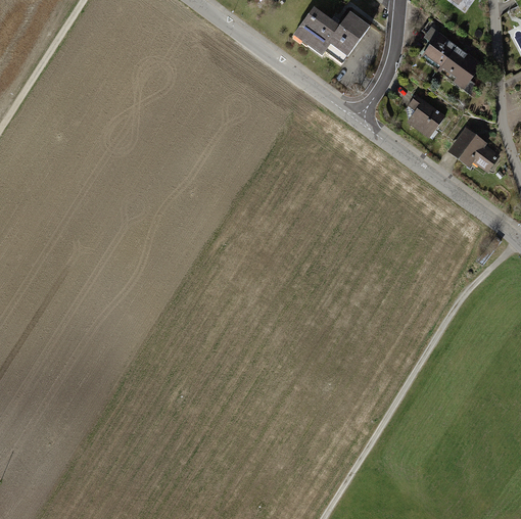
[(346,56),(369,26),(348,10),(337,25),(313,6),(292,34),(321,55),(329,44),(346,56)]
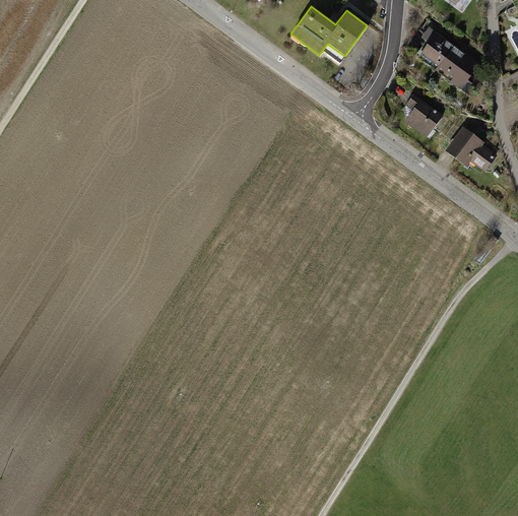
[(461,51),(434,30),(416,55),(443,75),(461,51)]
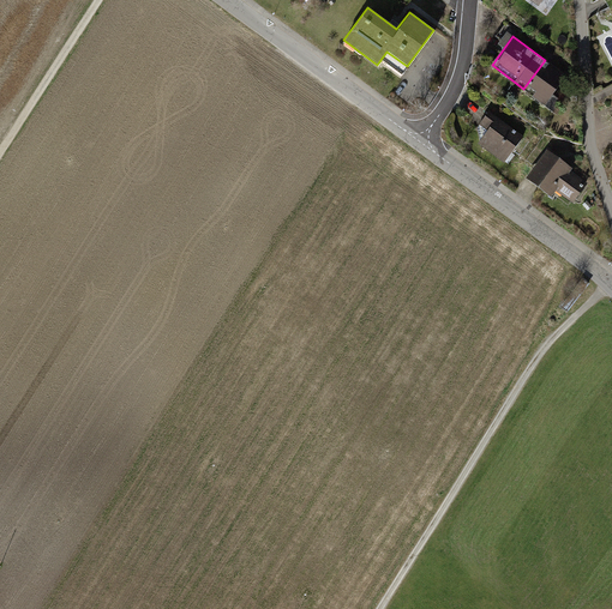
[(576,83),(545,60),(523,89),(555,112),(576,83)]
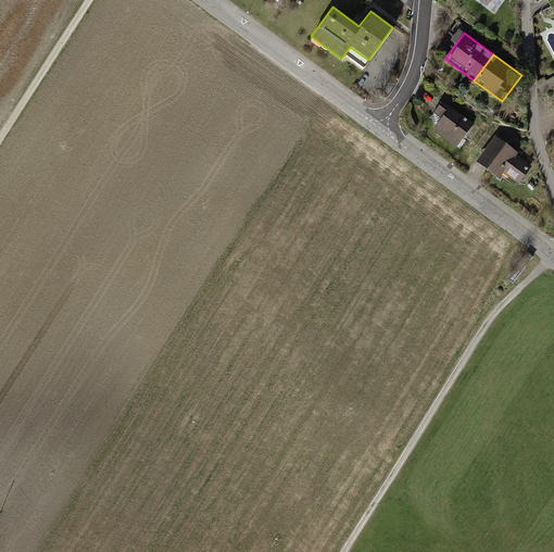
[(473,123),(442,100),(433,112),(441,118),(432,129),(454,146),(473,123)]
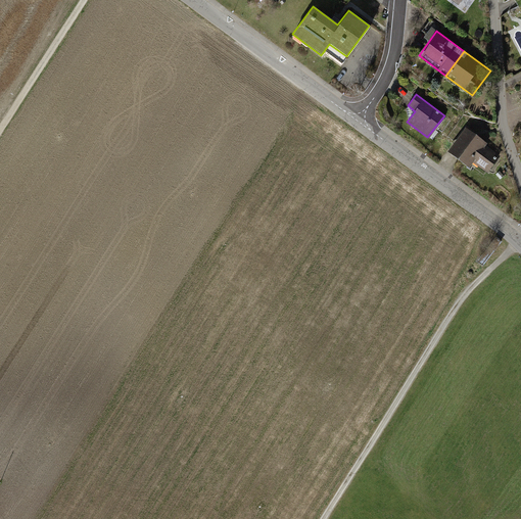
[(464,126),(447,149),(468,164),(472,159),(487,171),(498,155),(484,145),(486,142),(464,126)]
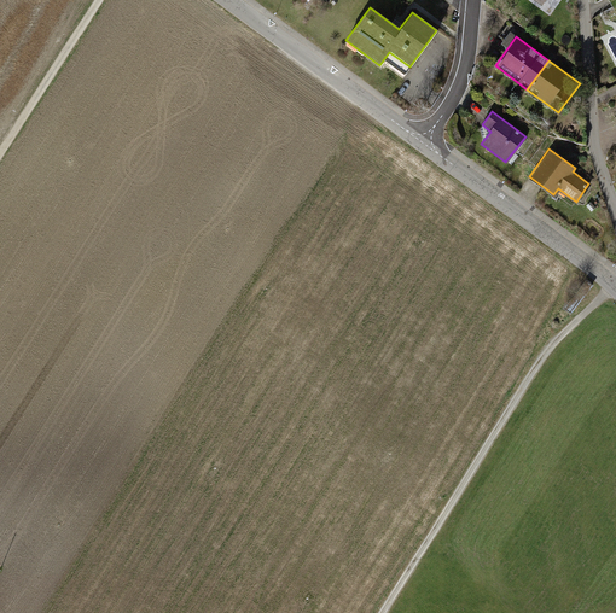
All buildings are outlined.
